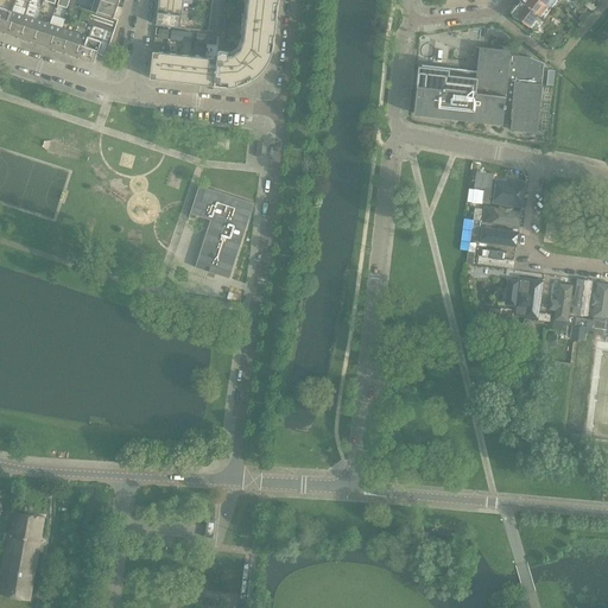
[(114,19),(118,7),(96,0),(95,0),(92,12),(114,19)]
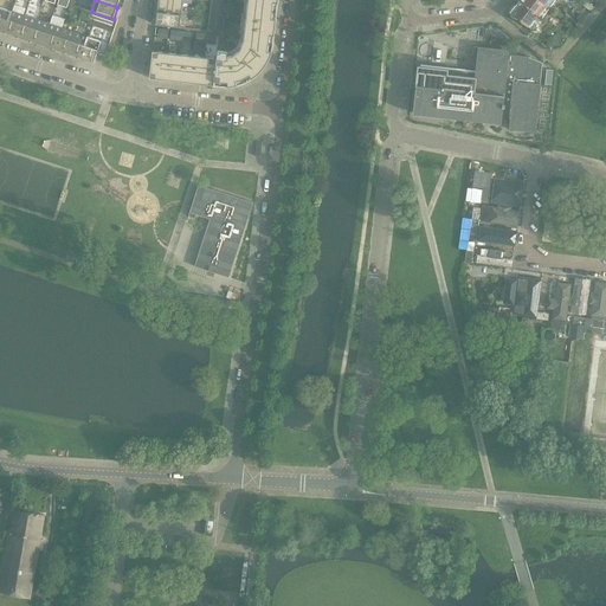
[(243,0),(244,1),(245,1),(244,14),(243,14),(240,33),(242,33),(240,39),(239,40),(237,47),(231,52),(227,52),(218,51),(217,59),(214,82),(216,82),(220,83),(227,83),(229,86),(237,86),(237,85),(244,83),(245,83),(252,79),(258,75),(259,73),(262,71),(264,68),(265,66),(266,64),(269,60),(270,56),(272,52),(274,44),(275,28),(276,27),(278,4),(278,0),(243,0)]
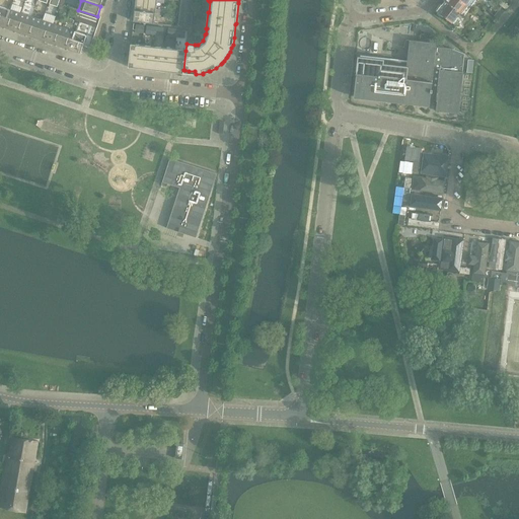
[(470,8),(459,0),(444,0),(443,1),(463,16),(470,8)]
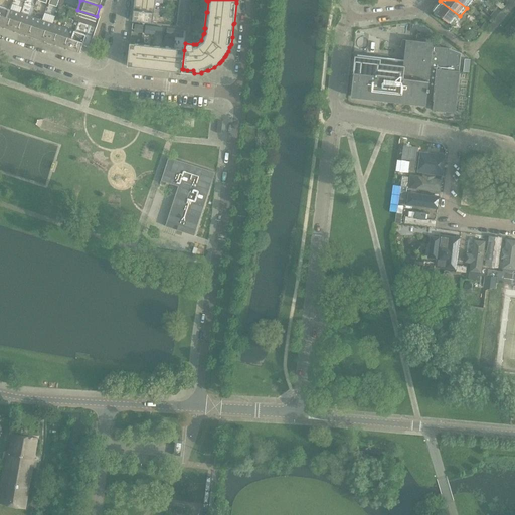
[(473,0),(472,0),(456,0),(467,8),(473,0)]
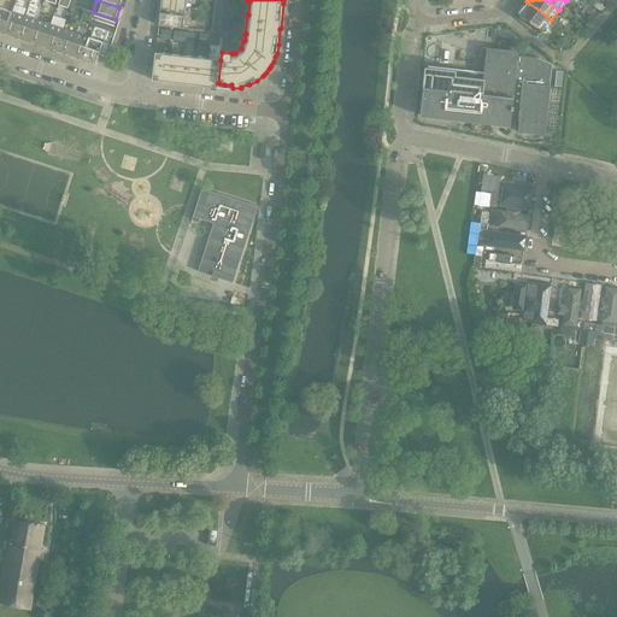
[(592,0),(589,3),(601,12),(605,7),(599,4),(598,4),(592,0)]
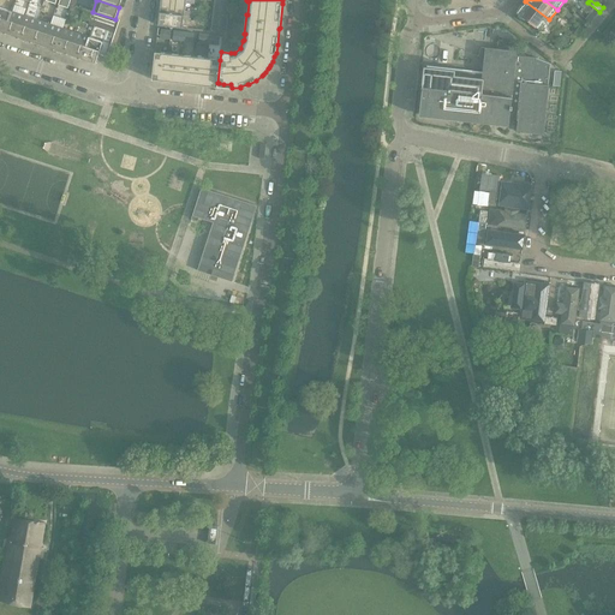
[(185,4),(161,1),(160,13),(190,17),(191,12),(185,11),(185,4)]
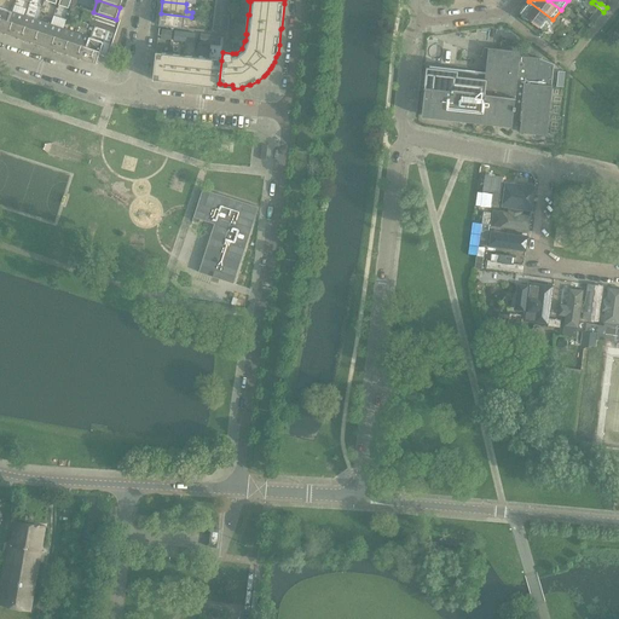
[(553,19),(528,1),(526,6),(520,13),(544,32),(553,19)]
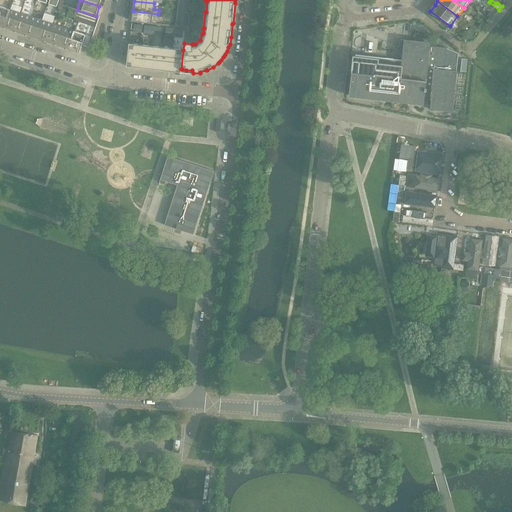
[(0,26),(3,28),(9,10),(0,6),(0,26)]
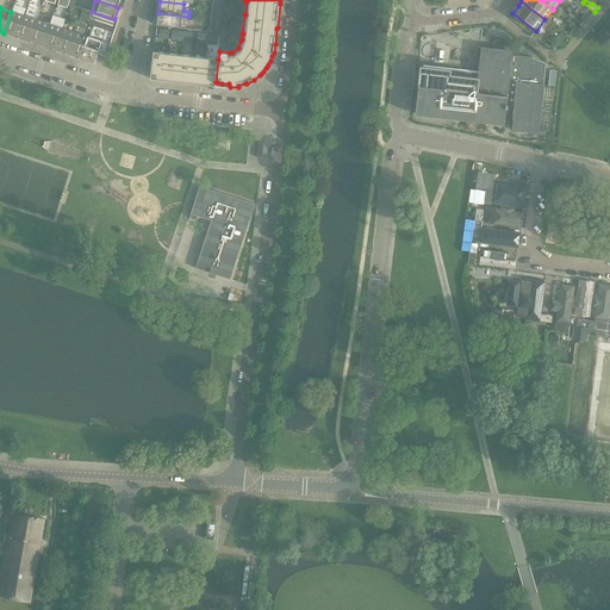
[(589,8),(583,17),(587,20),(593,13),(589,8)]
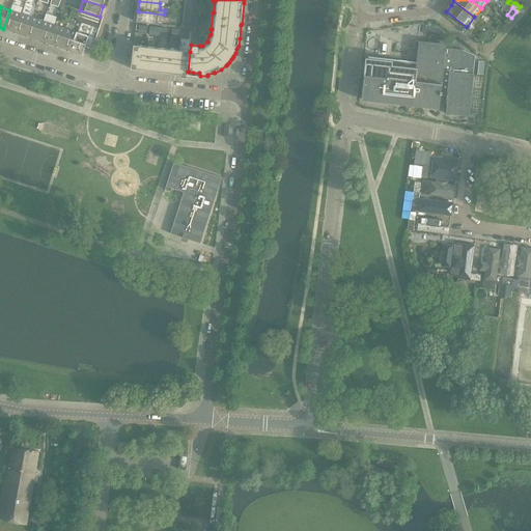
[(21,14),(9,10),(3,29),(15,33),(21,14)]
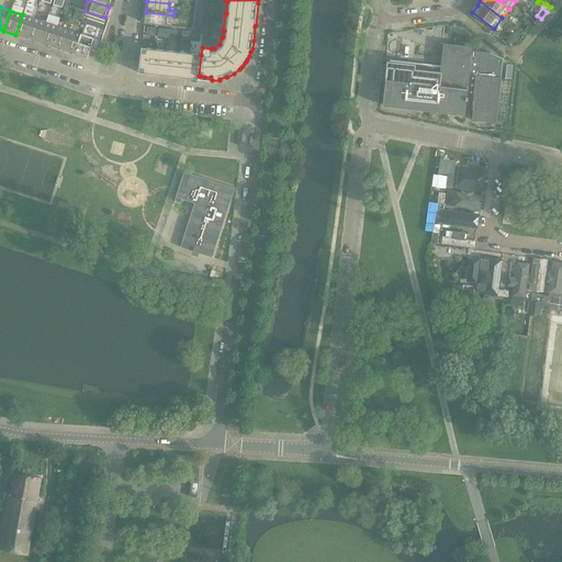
[(173,15),(146,12),(145,24),(167,26),(168,19),(173,20),(173,15)]
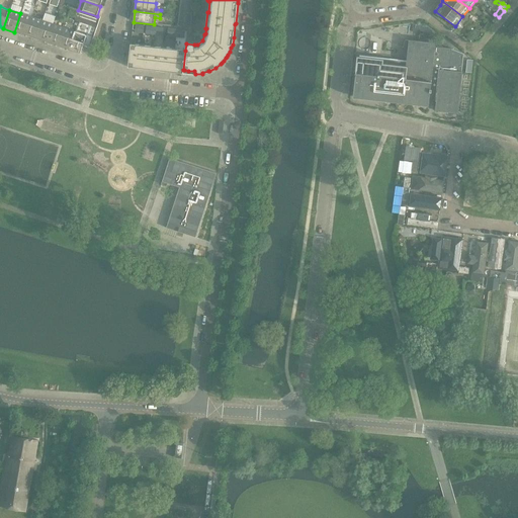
[(31,17),(20,13),(14,32),(25,35),(31,17)]
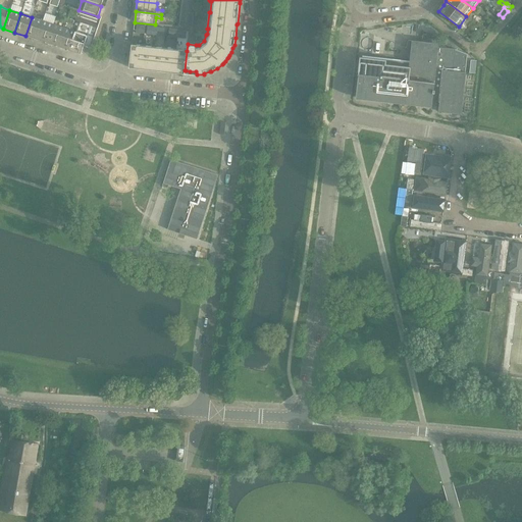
[(101,20),(88,16),(87,19),(97,22),(96,24),(99,27),(101,20)]
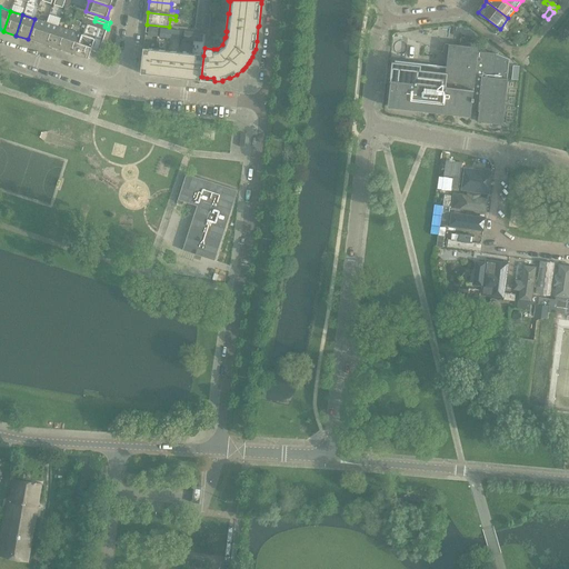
[(35,19),(28,39),(40,43),(47,23),(35,19)]
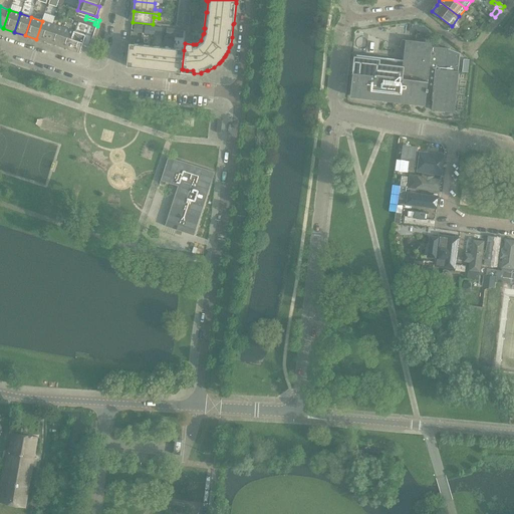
[(53,24),(42,21),(36,39),(47,42),(53,24)]
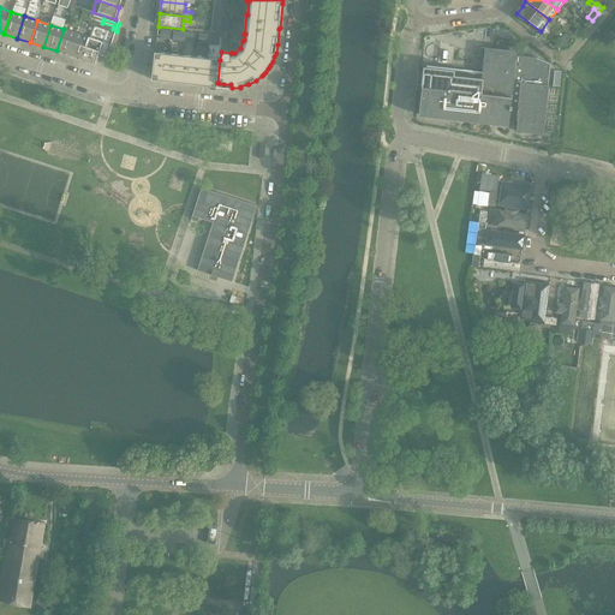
[(550,33),(556,37),(561,30),(555,27),(550,33)]
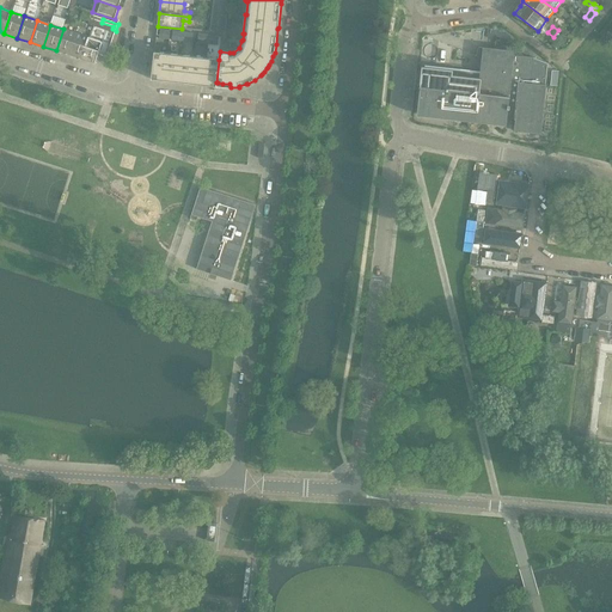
[(582,31),(577,28),(571,35),(576,38),(582,31)]
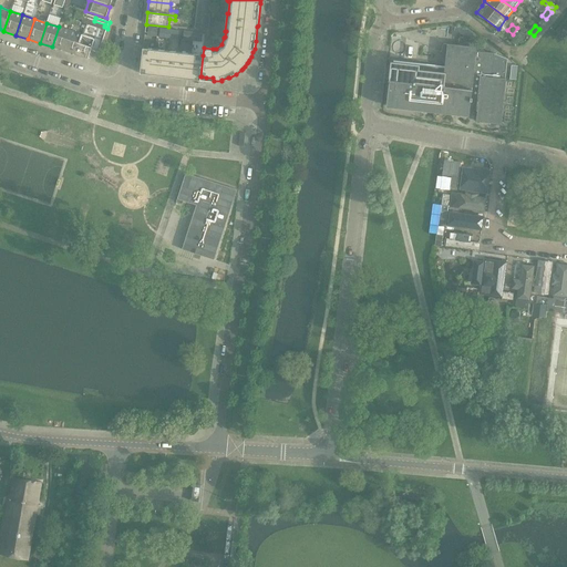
[(70,31),(59,27),(52,47),(63,51),(70,31)]
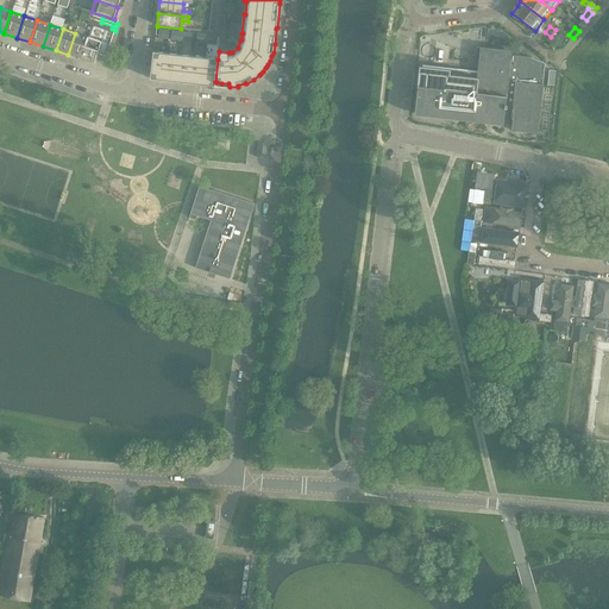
[(169,31),(159,30),(158,39),(169,39),(169,31)]
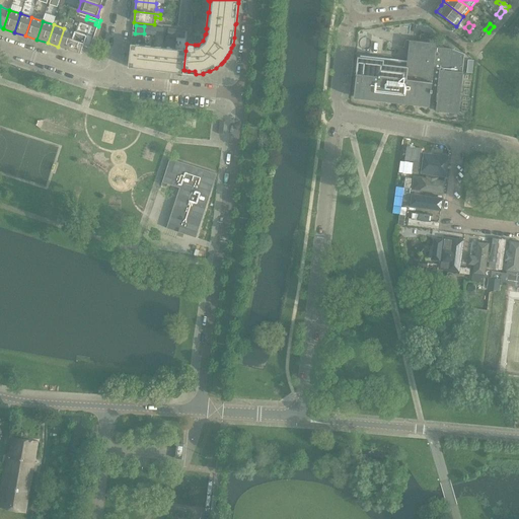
[(155,27),(147,26),(146,34),(154,35),(155,27)]
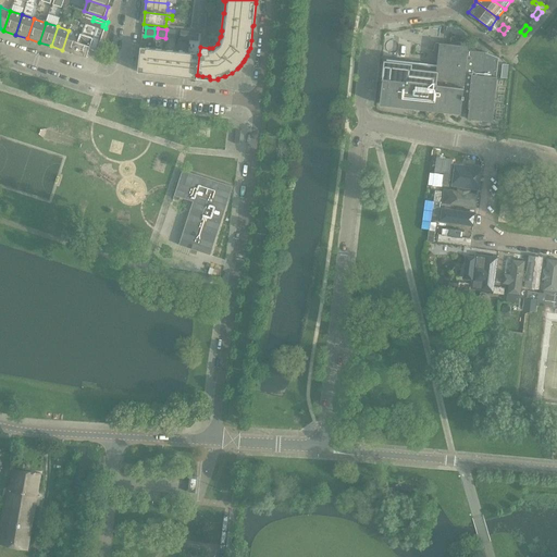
[(175,31),(166,29),(165,38),(175,39),(175,31)]
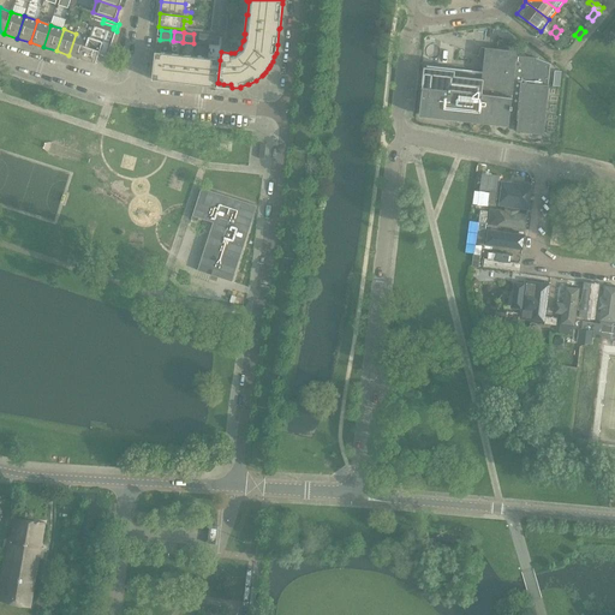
[(89,39),(76,34),(69,55),(82,60),(89,39)]
